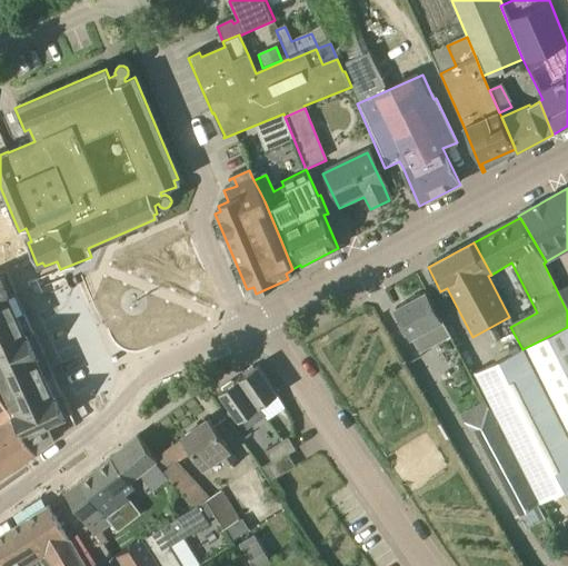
[(8,298),(9,297),(0,277),(0,395),(19,423),(39,452),(55,440),(45,427),(65,418),(55,396),(53,397),(36,358),(37,357),(27,335),(25,336),(22,333),(25,330),(23,328),(22,329),(11,305),(12,304),(11,303),(10,303),(8,298)]
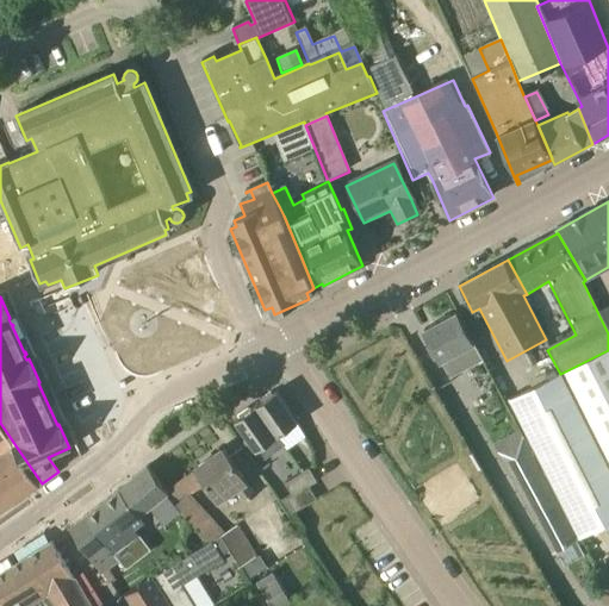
[(449,380),(482,363),(455,316),(423,332),(449,380)]
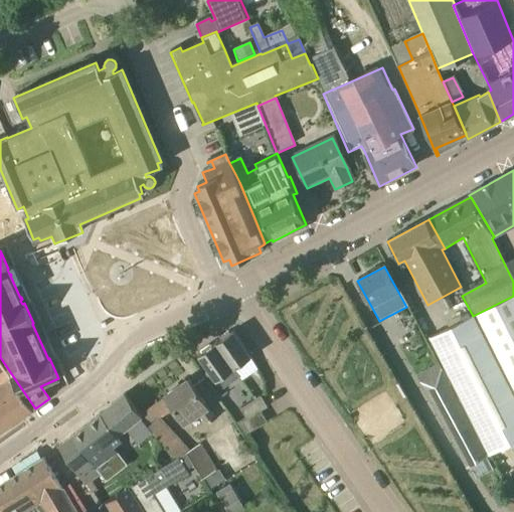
[(513,296),(473,316),(430,338),(489,456),(513,443),(513,296)]
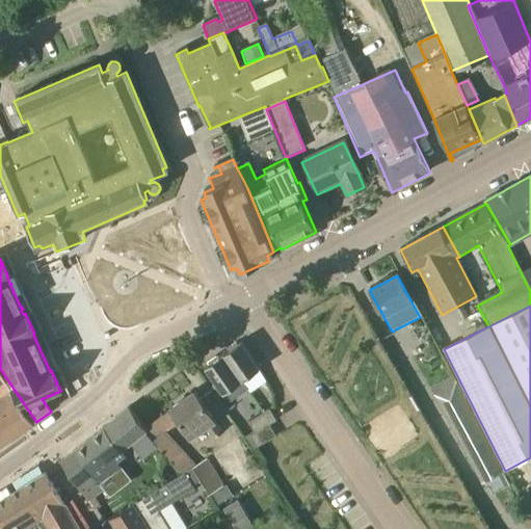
[(241,382),(259,370),(240,343),(237,346),(236,344),(227,350),(228,352),(223,355),(241,382)]
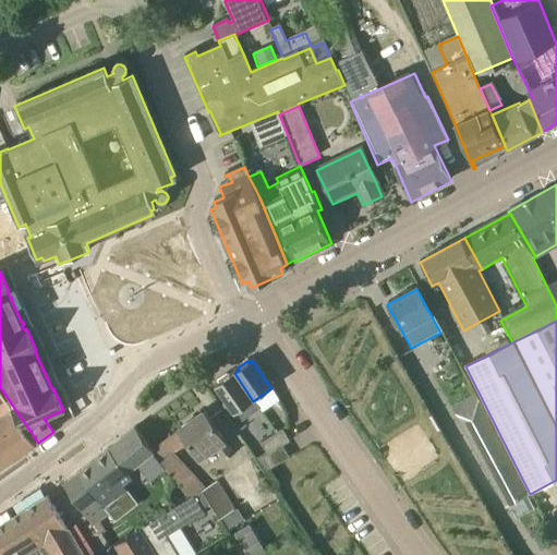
[(253,401),(234,373),(228,377),(227,375),(217,382),(218,384),(215,386),(234,414),(235,413),(242,422),(258,410),(253,401)]
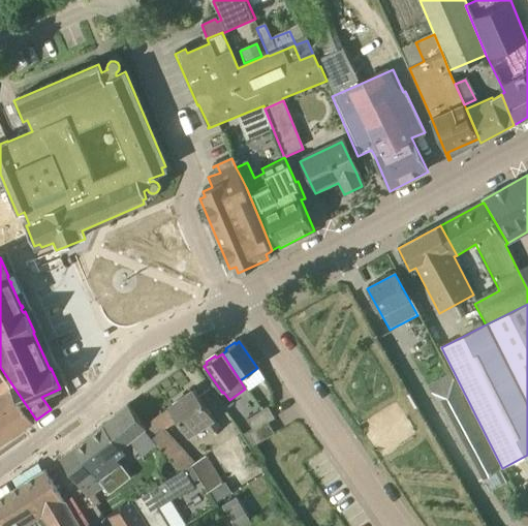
[(0,444),(36,420),(18,393),(0,367),(0,444)]
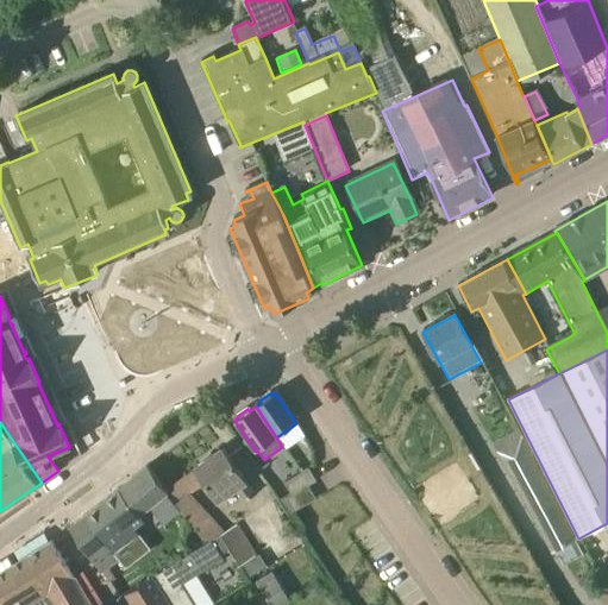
[(493,447),(496,453),(550,553),(577,539),(519,433),(493,447)]
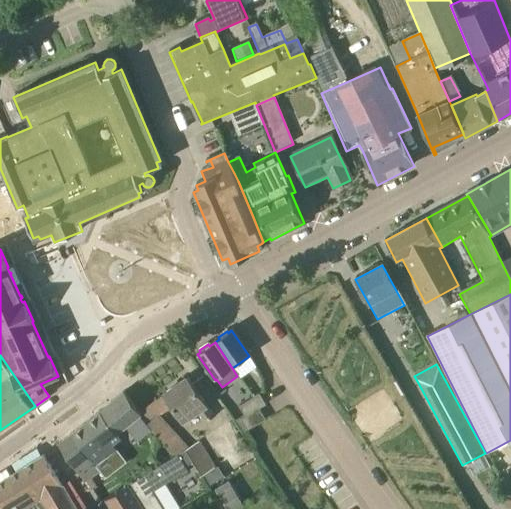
[(140,418),(146,426),(172,408),(182,423),(196,414),(204,425),(214,418),(186,379),(163,395),(164,396),(138,414),(140,417),(140,418)]
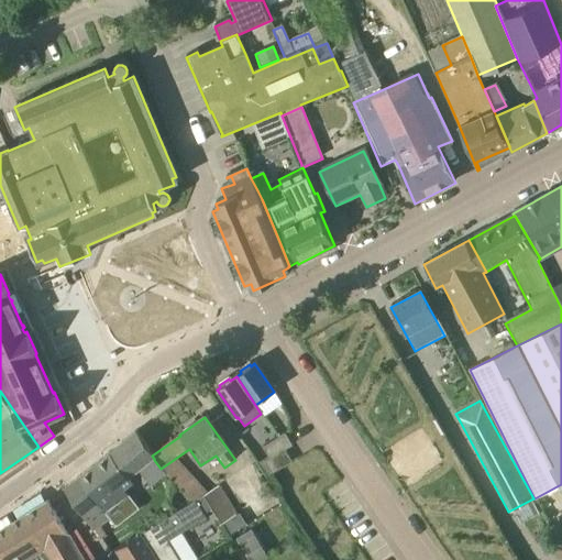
[(152,456),(136,434),(136,432),(133,435),(78,479),(97,506),(108,519),(114,528),(136,509),(123,491),(133,483),(130,480),(154,460),(154,459),(152,456)]
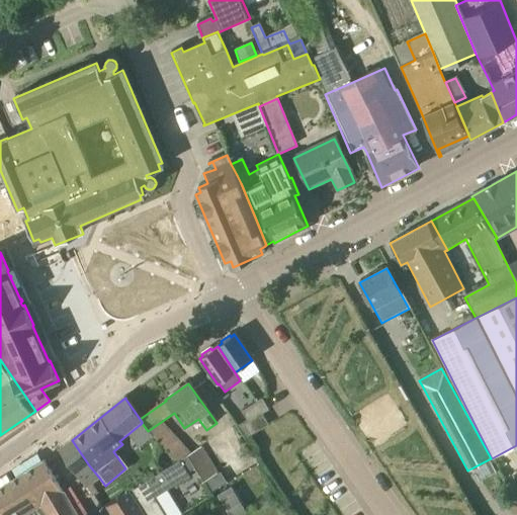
[(248,423),(262,415),(268,411),(262,400),(242,412),(248,423)]
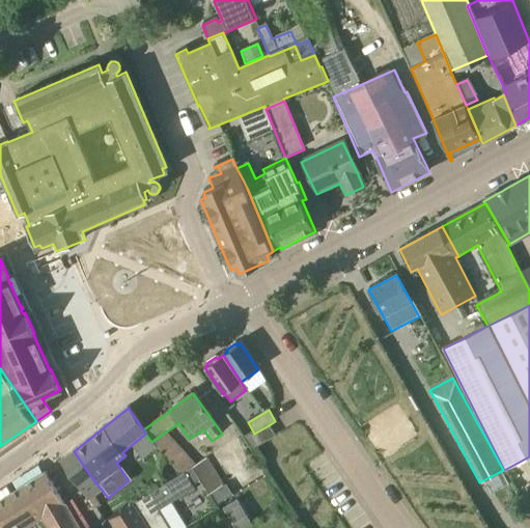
[(269,425),(254,434),(248,422),(247,423),(252,433),(243,439),(251,451),(275,437),(269,425)]
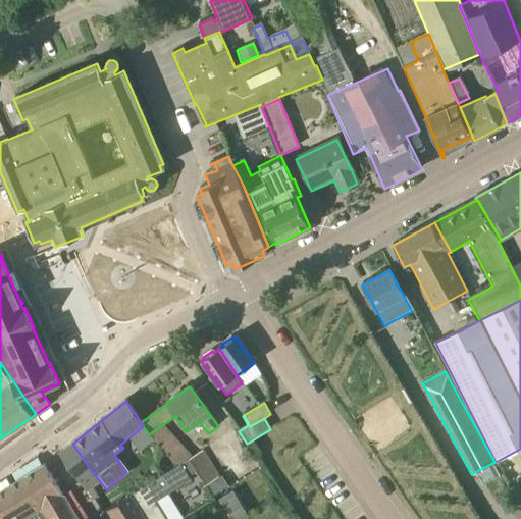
[(59,455),(87,492),(100,481),(90,469),(72,444),(59,455)]
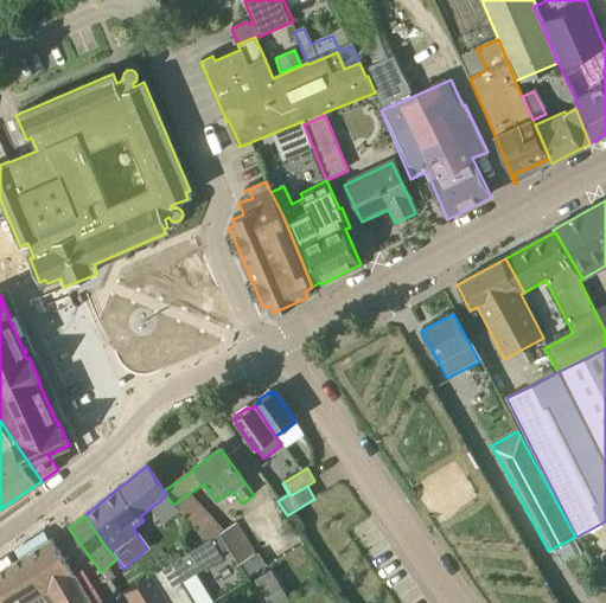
[(228,550),(238,566),(255,556),(236,524),(223,532),(218,534),(228,550)]
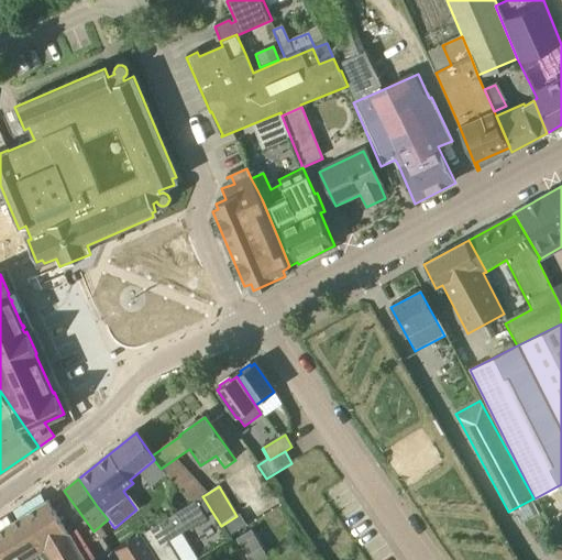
[(202,496),(196,502),(202,513),(205,515),(211,511),(202,496)]
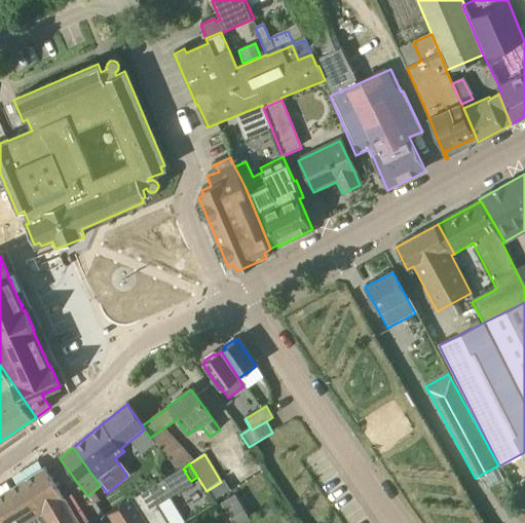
[(77,522),(43,469),(16,486),(39,522),(77,522)]
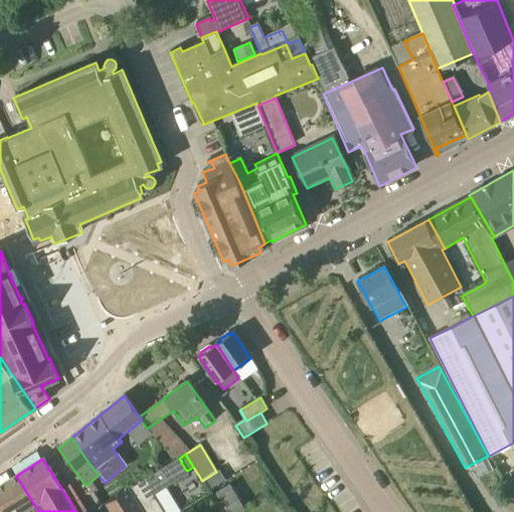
[(178,459),(106,503),(111,511),(162,511),(153,496),(188,475),(178,459)]
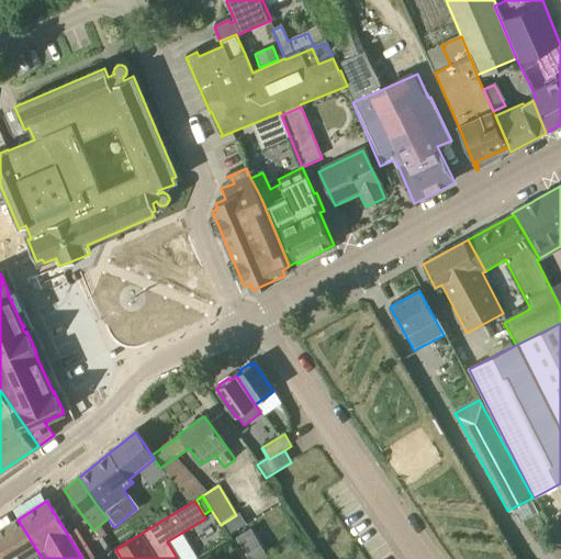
[(42,558),(18,520),(0,529),(0,558),(42,558)]
